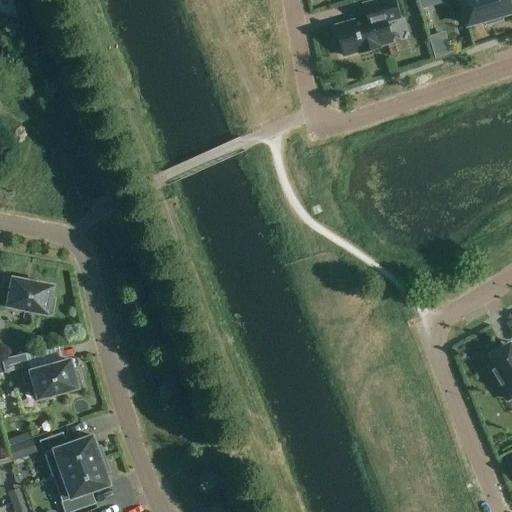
[(395,0),(380,0),(364,5),(368,17),(336,27),(340,40),(337,41),(341,54),(344,53),(346,58),(361,53),(361,54),(382,48),(382,47),(394,43),(388,24),(401,20),(395,0)]
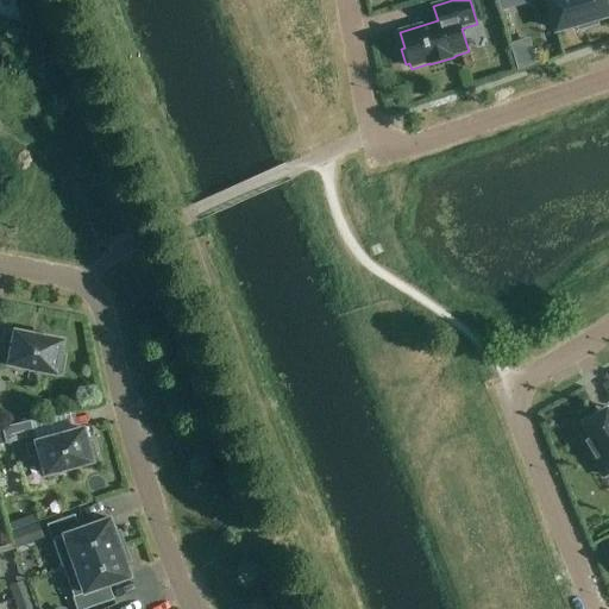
[(495,0),(498,12),(521,6),(528,4),(528,1),(527,0),(495,0)]
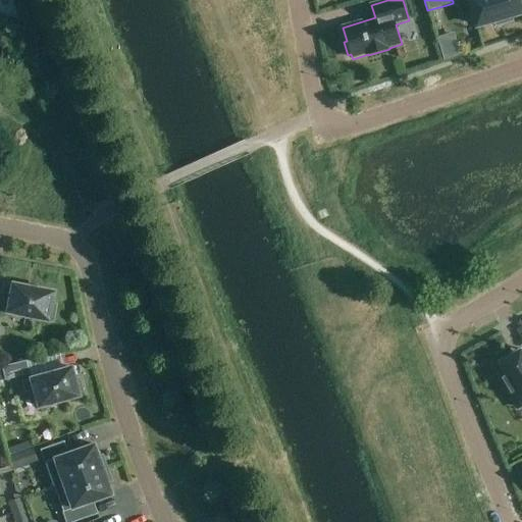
[(521,13),(518,0),(469,0),(476,27),(496,21),(497,24),(511,20),(510,16),(521,13)]
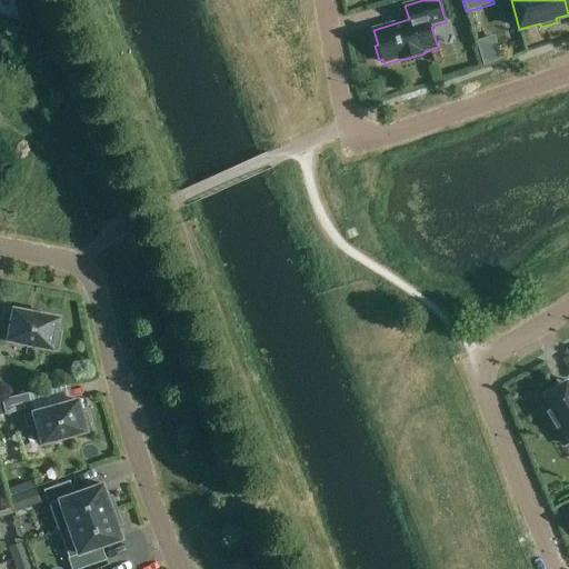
[(11,322),(8,341),(57,351),(61,333),(57,332),(59,319),(3,308),(1,320),(11,322)]
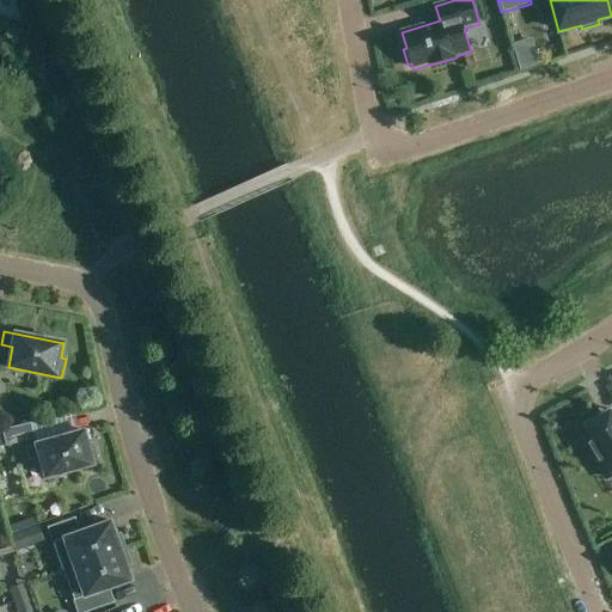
[(611,412),(611,410),(577,429),(606,479),(611,475),(611,412)]
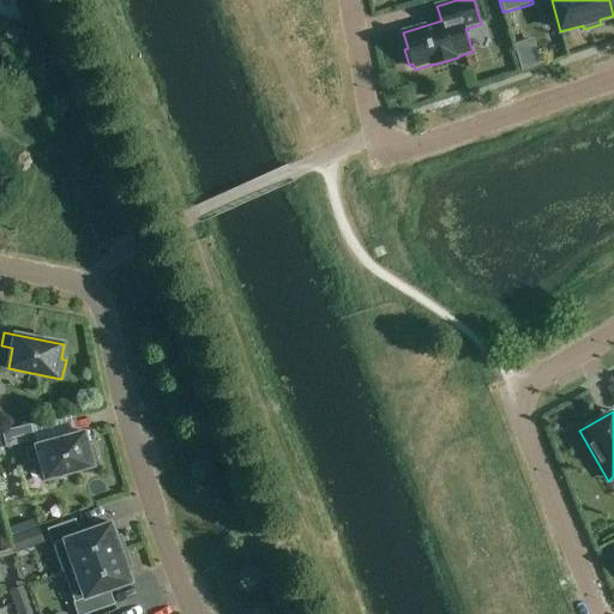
[(1,432),(5,447),(35,440),(31,425),(1,432)]
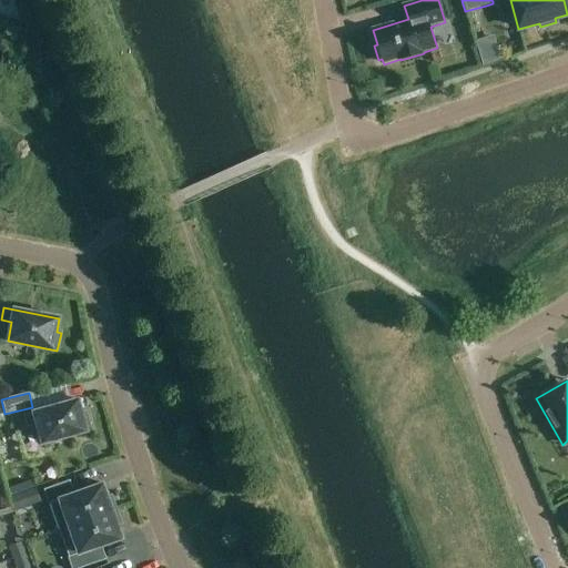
[(23,415),(27,427),(37,424),(42,444),(91,429),(85,413),(82,414),(78,401),(23,415)]
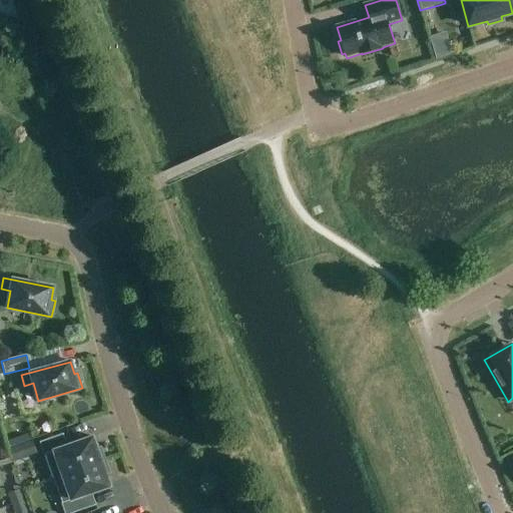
[(53,479),(105,461),(100,448),(97,449),(92,437),(67,446),(63,434),(40,442),(44,455),(45,455),(53,479)]
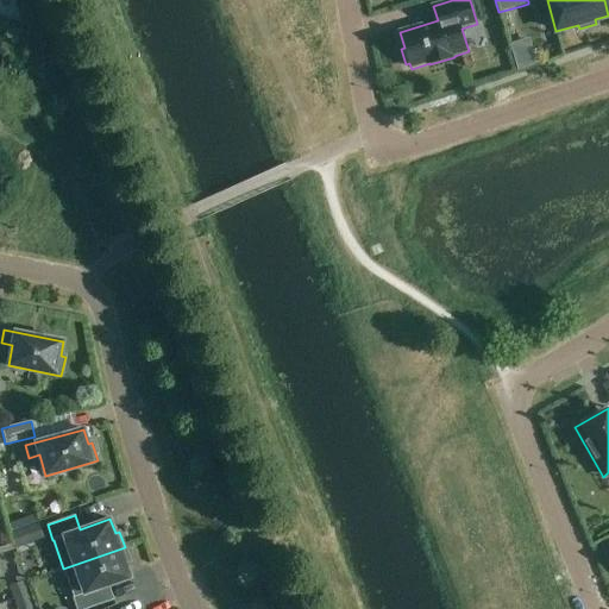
[(37,525),(12,533),(18,548),(42,540),(37,525)]
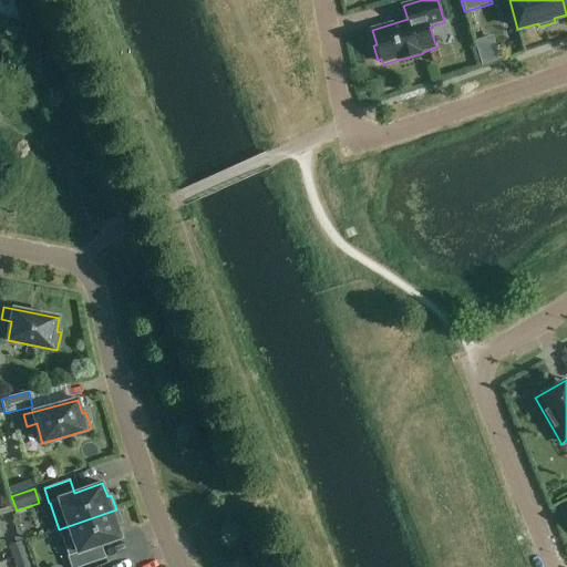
[(116,509),(59,529),(69,555),(68,556),(71,566),(81,566),(99,562),(94,547),(122,537),(117,524),(121,523),(116,509)]
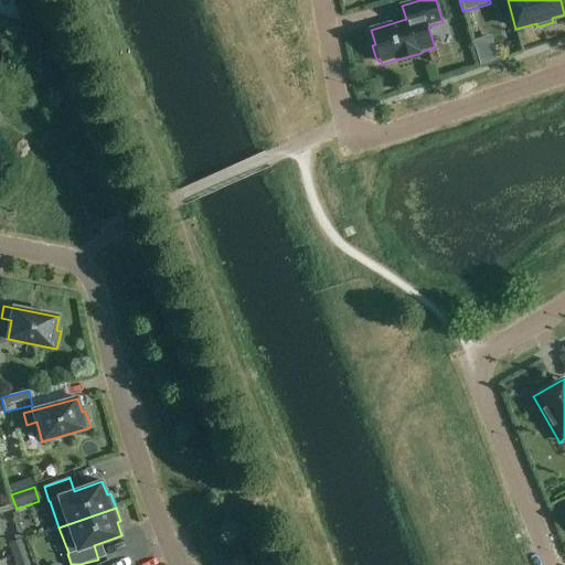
[(8,546),(12,555),(24,551),(21,541),(8,546)]
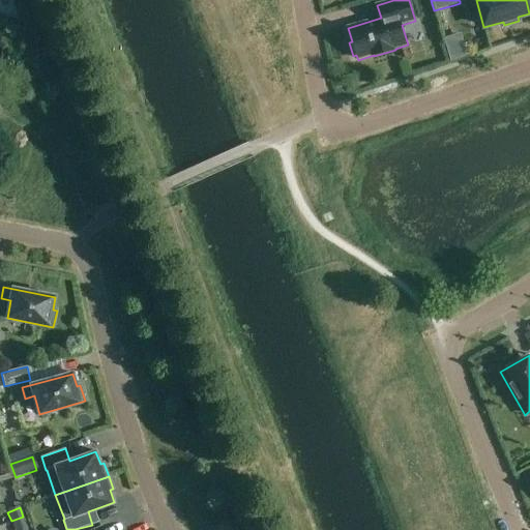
[(23,517),(11,521),(13,529),(27,526),(23,517)]
